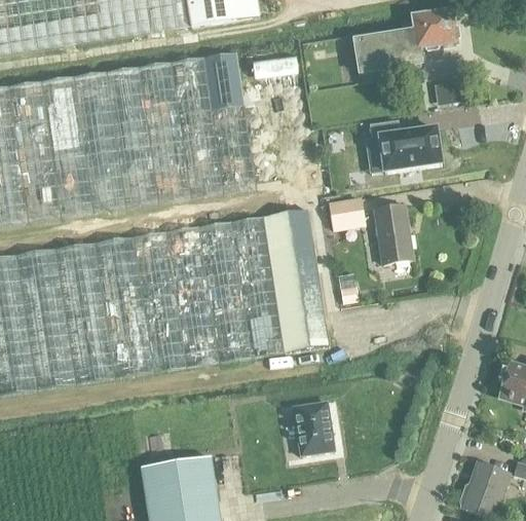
[(0,0),(0,53),(259,15),(257,0),(0,0)]
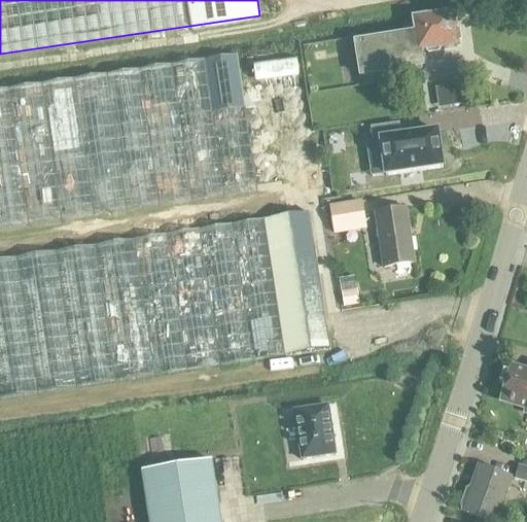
[(458,43),(453,9),(412,15),(414,29),(354,38),(359,73),(423,64),(421,48),(458,43)]
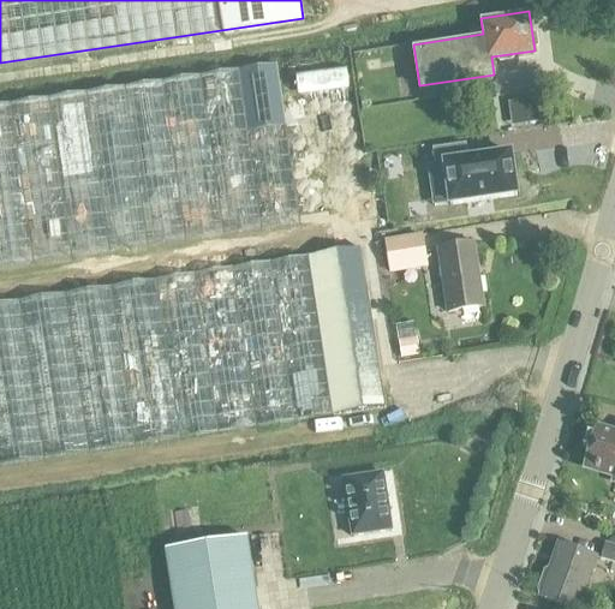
[(278,60),(0,101),(0,263),(300,220),(278,60)]
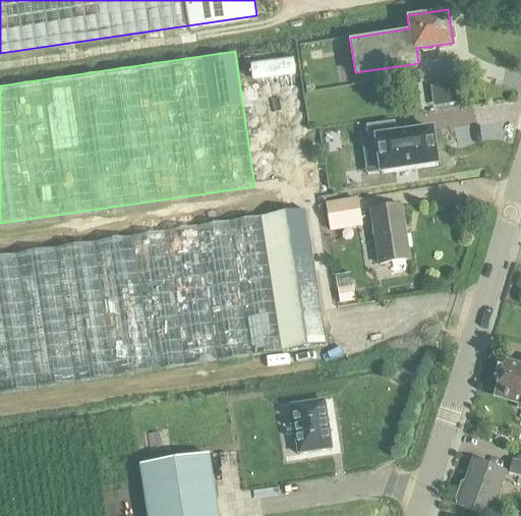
[(253,72),(297,67),(295,51),(251,57),(253,72)]
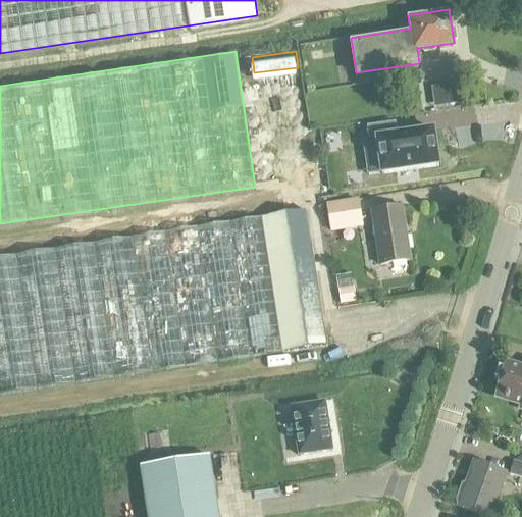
[(456,75),(432,80),(435,99),(459,95),(456,75)]
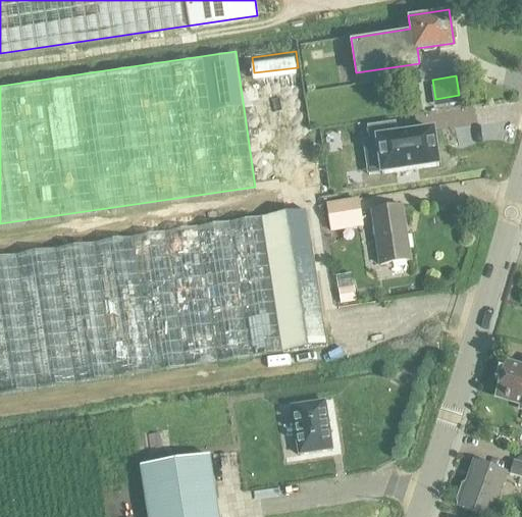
[(395,119),(368,123),(370,136),(370,137),(377,136),(382,169),(382,170),(438,162),(433,126),(397,132),(395,119)]
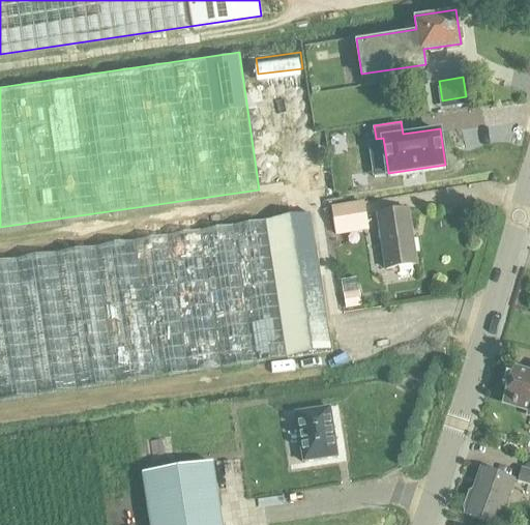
[(367,227),(363,199),(330,203),(334,232),(367,227)]
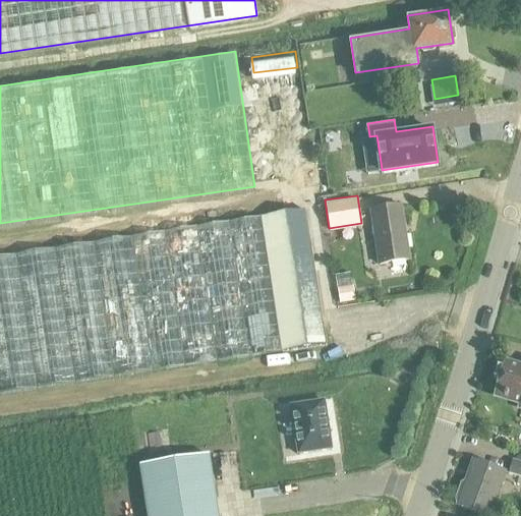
[(409,255),(402,203),(370,208),(378,261),(409,255)]
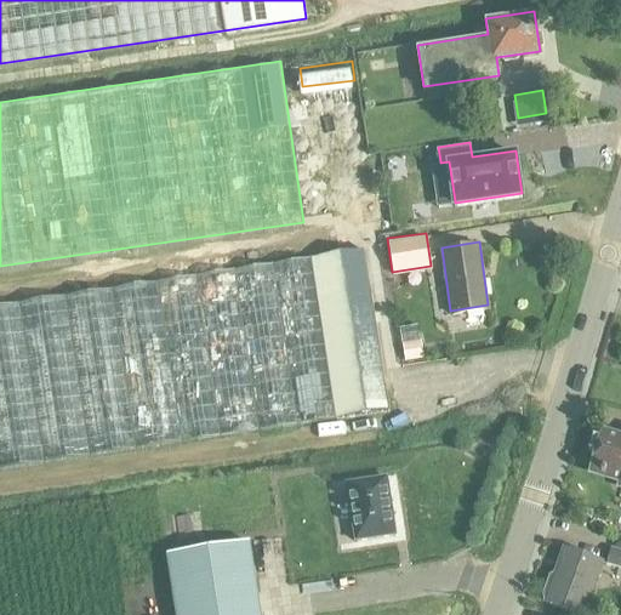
[(0,302),(0,466),(388,406),(365,248),(312,255),(0,302)]
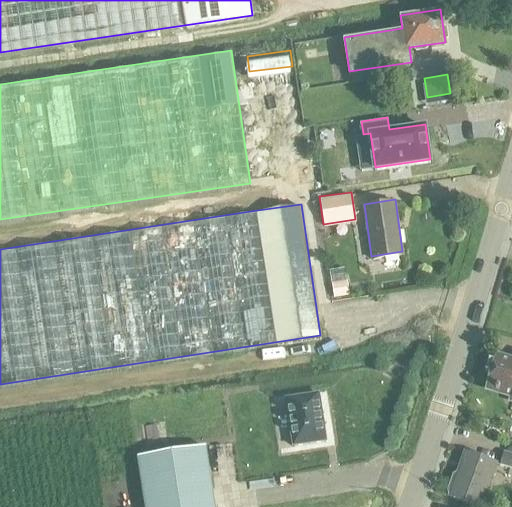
[(333,278),(335,291),(350,289),(347,275),(333,278)]
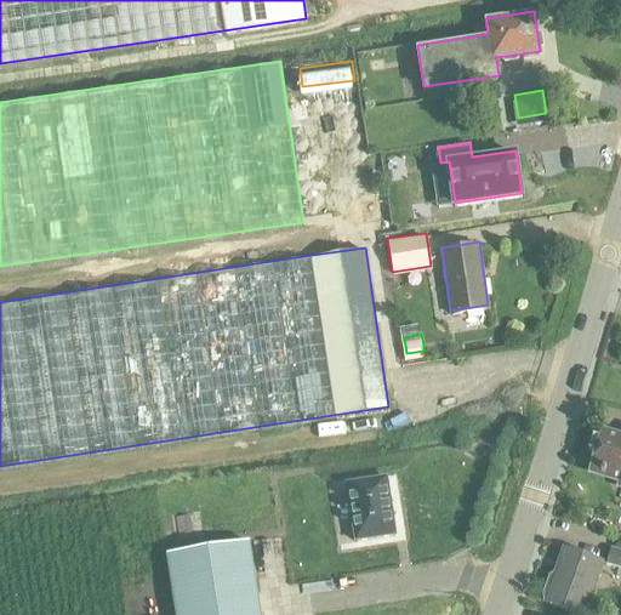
[(620,479),(620,432),(604,427),(598,444),(593,449),(591,456),(593,462),(592,465),(620,473),(620,479)]
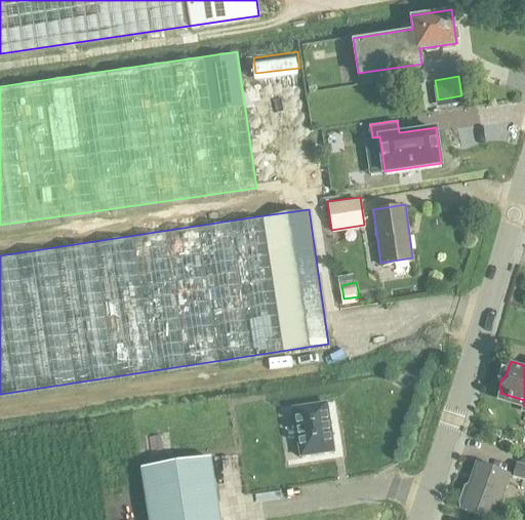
[(327,400),(293,405),(300,454),(334,449),(327,400)]
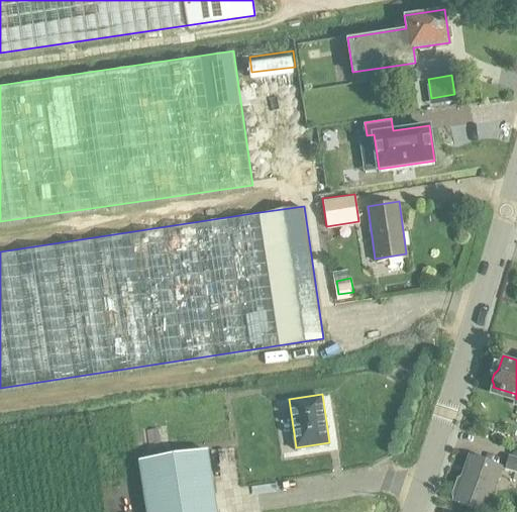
[(217,511),(208,448),(139,458),(147,511),(217,511)]
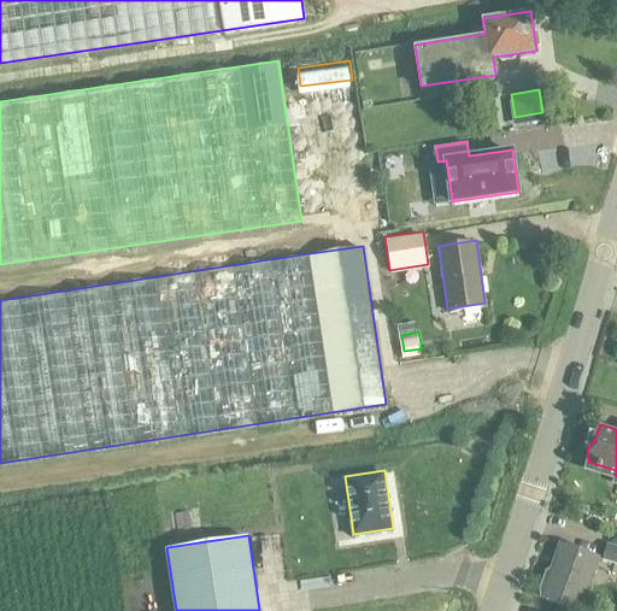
[(544,568),(539,583),(541,589),(544,591),(544,593),(580,606),(599,553),(562,540),(553,565),(551,565),(544,568)]
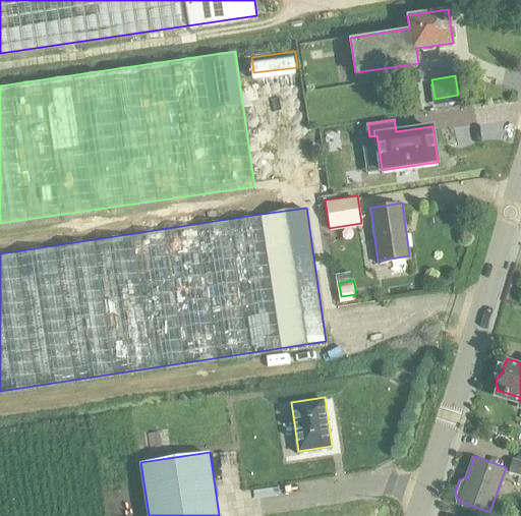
[(520,472),(520,458),(512,456),(509,469),(520,472)]
